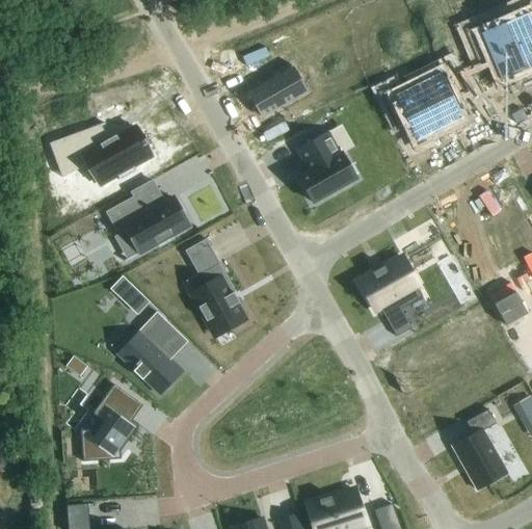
[(531,9),(504,22),(525,69),(531,64),(531,9)]
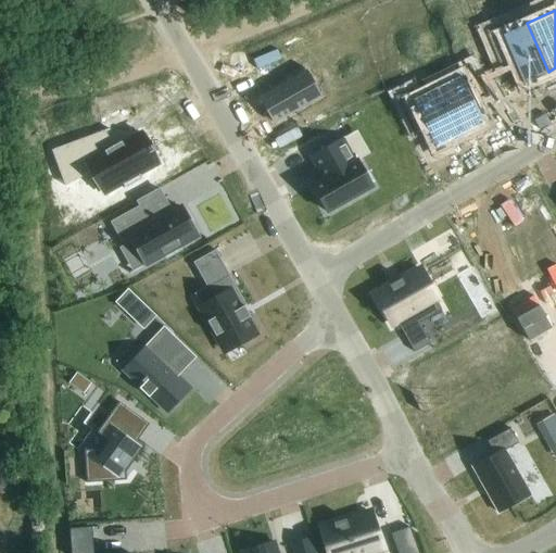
[(527,23),(491,38),(502,64),(514,59),(523,82),(548,72),(527,23)]
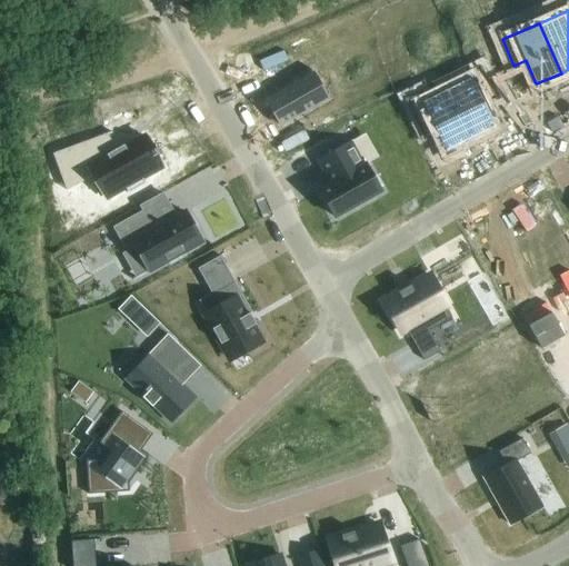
[(266,97),(282,123),(328,97),(312,70),(266,97)]
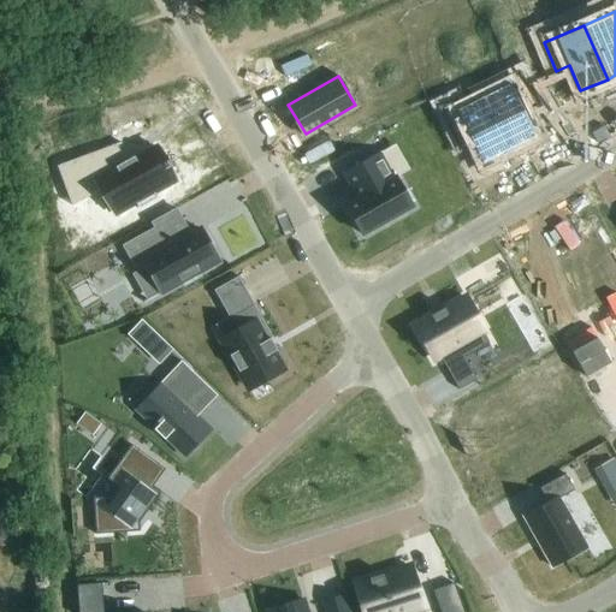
[(523,76),(484,95),(510,148),(535,135),(523,111),(537,104),(523,76)]
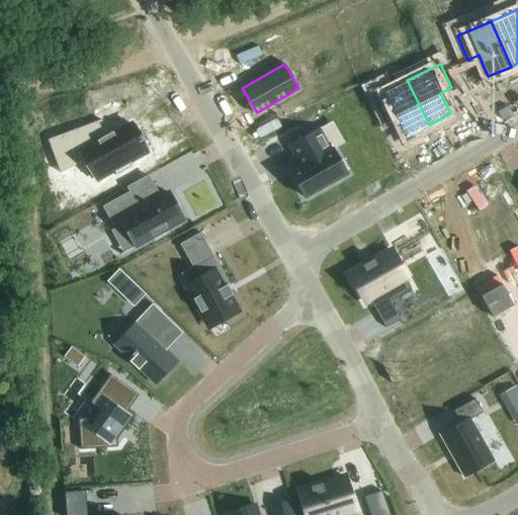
[(407,80),(373,97),(385,120),(397,114),(407,136),(429,124),(407,80)]
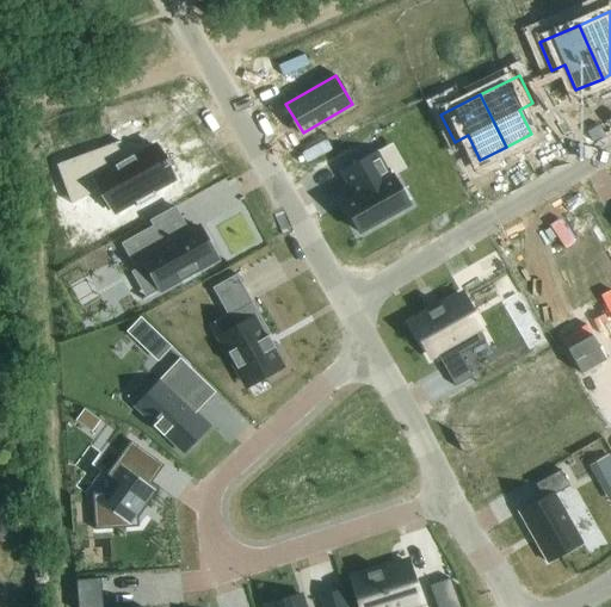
[(117,146),(57,166),(72,203),(100,186),(116,215),(137,202),(141,208),(158,198),(154,193),(177,180),(159,148),(129,165),(117,146)]
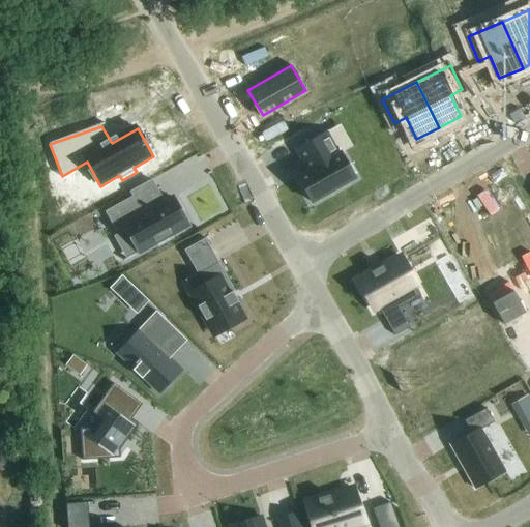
[(326,130),(297,147),(308,169),(297,175),(312,201),(339,185),(341,189),(353,182),(351,178),(355,176),(341,150),(337,152),(326,130)]
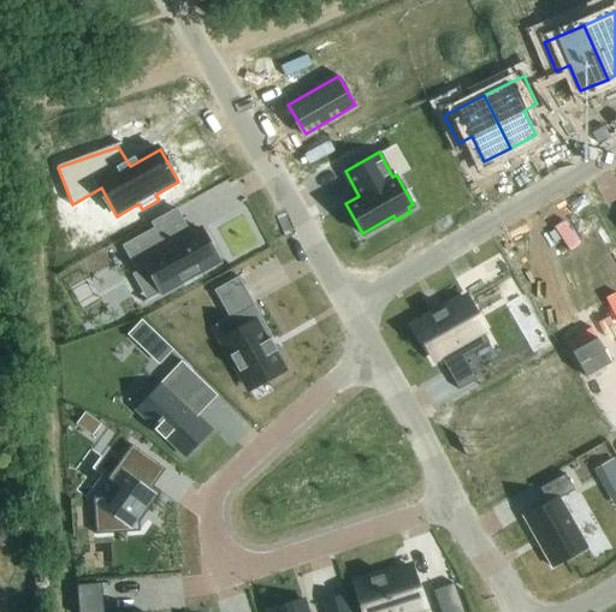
[(201,227),(169,245),(157,224),(122,243),(137,269),(147,265),(161,290),(157,291),(158,293),(160,292),(182,280),(184,284),(201,274),(199,271),(221,259),(220,257),(218,259),(201,227)]
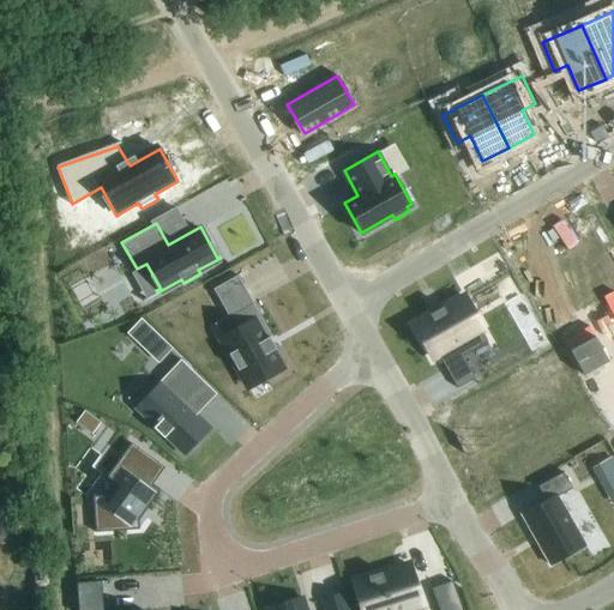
[(613,251),(601,258),(589,234),(563,247),(590,299),(613,285),(613,251)]
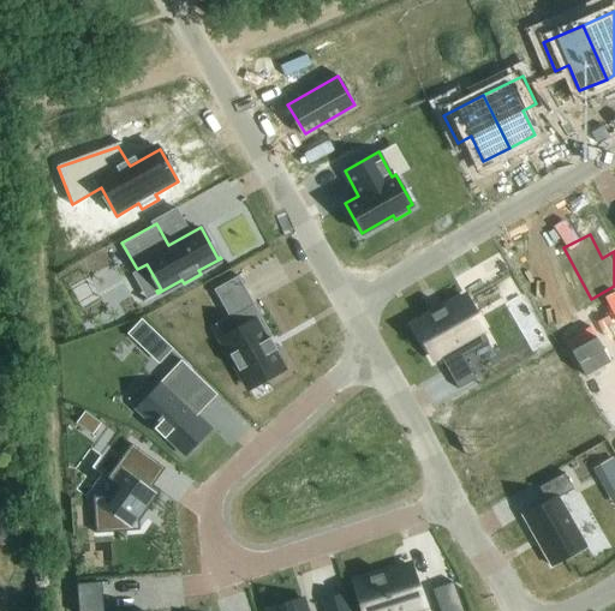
[(214,291),(220,300),(244,287),(238,276),(214,291)]
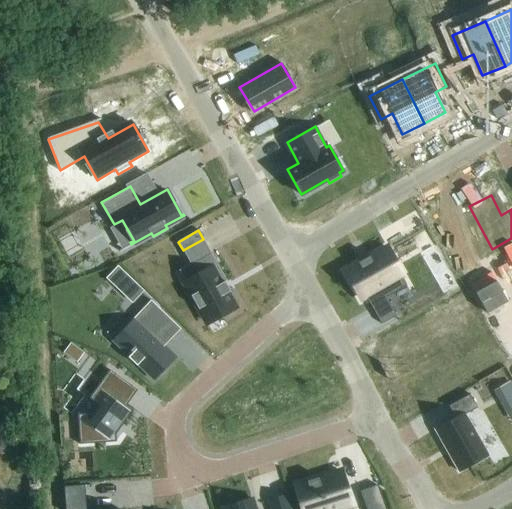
[(387,246),(345,269),(361,297),(366,295),(382,323),(396,314),(381,286),(403,274),(387,246)]
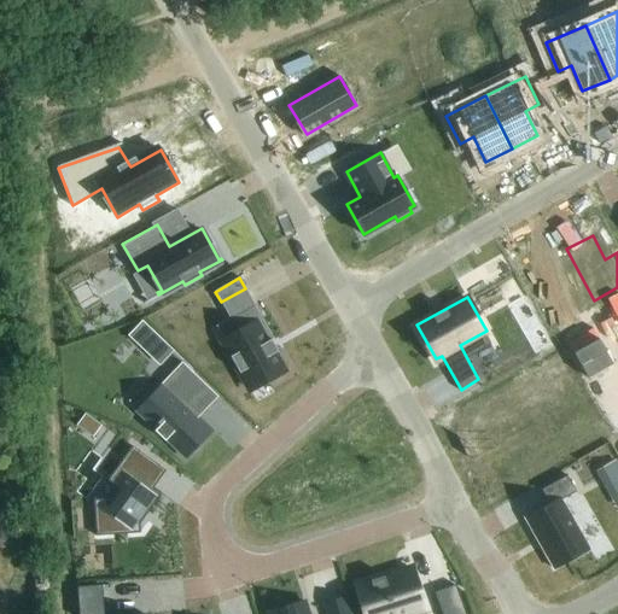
[(223,343),(250,391),(284,372),(274,355),(279,352),(278,351),(274,354),(268,344),(274,340),(255,305),(231,319),(239,334),(223,343)]
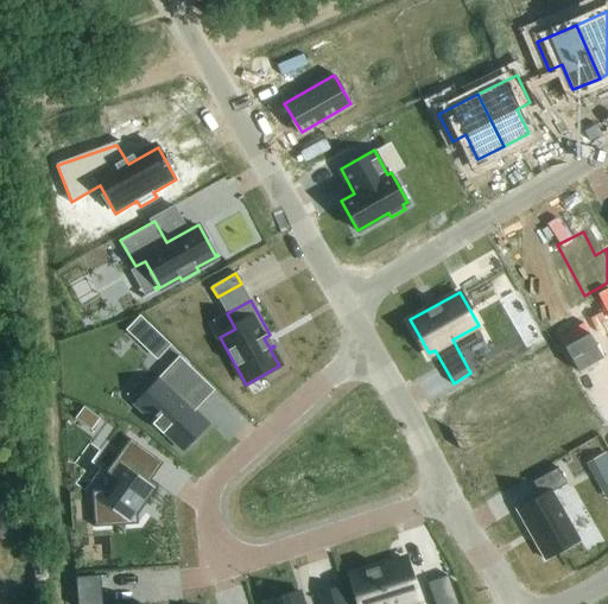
[(164,372),(175,382),(190,367),(178,356),(164,372)]
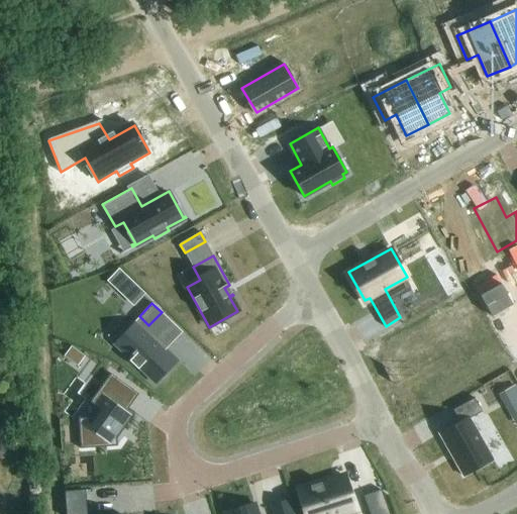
[(115,342),(154,382),(177,357),(175,358),(165,348),(166,347),(166,346),(164,348),(135,321),(115,342)]
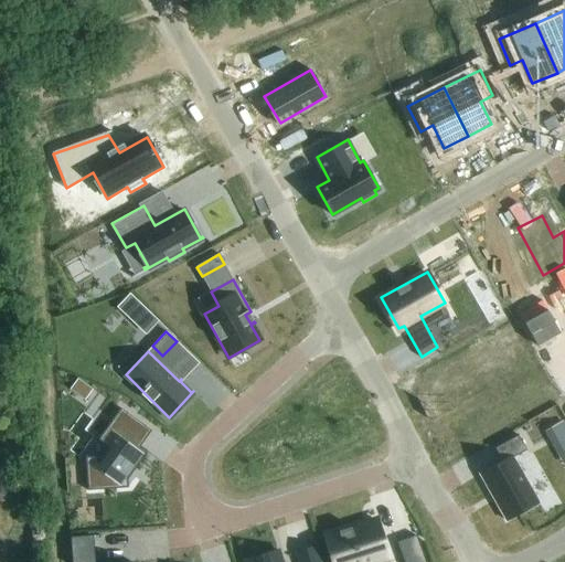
[(108,453),(85,455),(88,489),(129,486),(128,469),(131,463),(136,466),(148,449),(140,444),(152,428),(126,410),(115,425),(109,422),(99,436),(116,447),(110,455),(108,453)]
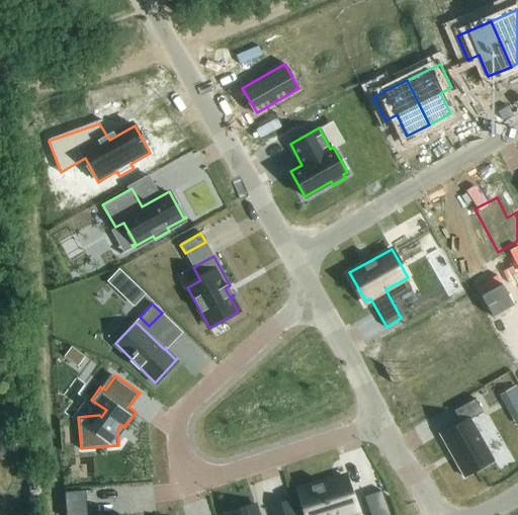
[(501,394),(517,423),(517,388),(517,385),(501,394)]
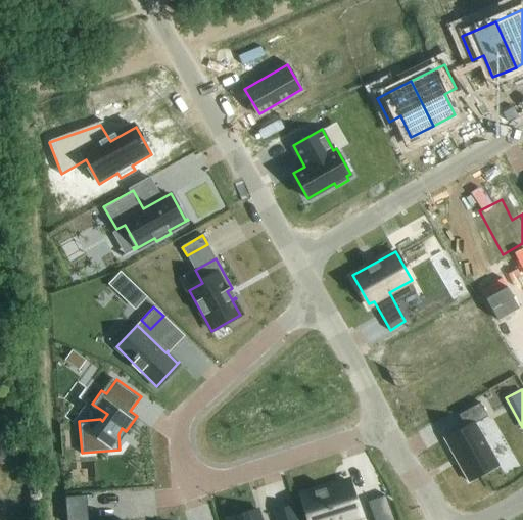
[(466,426),(444,438),(469,480),(500,464),(476,422),(488,415),(480,402),(459,414),(466,426)]
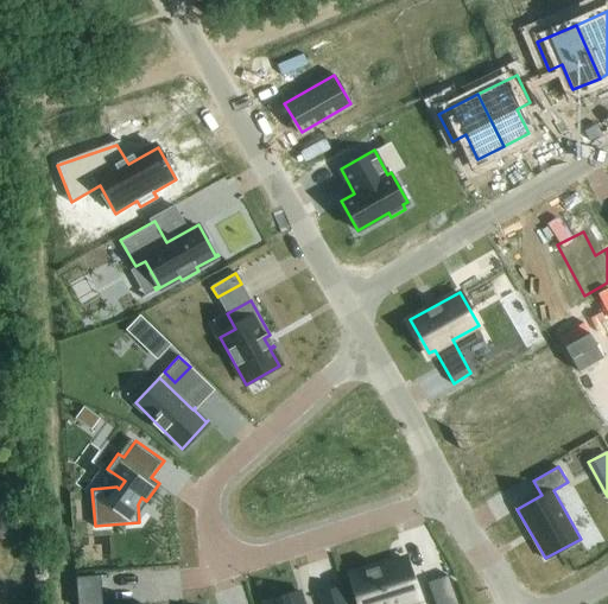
[(365,570),(350,574),(355,589),(360,603),(382,603),(412,595),(412,596),(417,593),(413,582),(405,558),(393,561),(379,565),(379,564),(377,565),(377,566),(367,570),(366,568),(365,568),(365,570)]
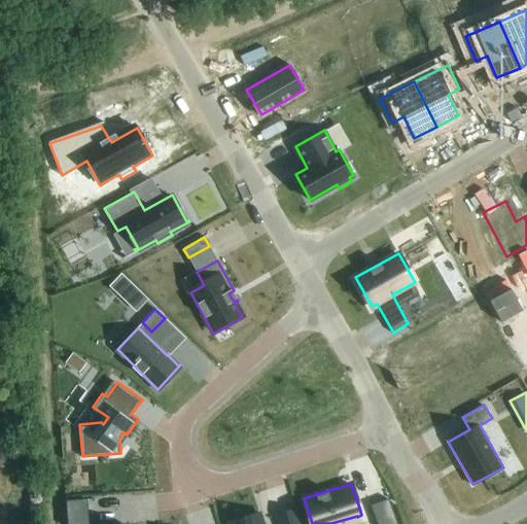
[(68,499),(67,499),(68,523),(86,523),(85,497),(68,499)]
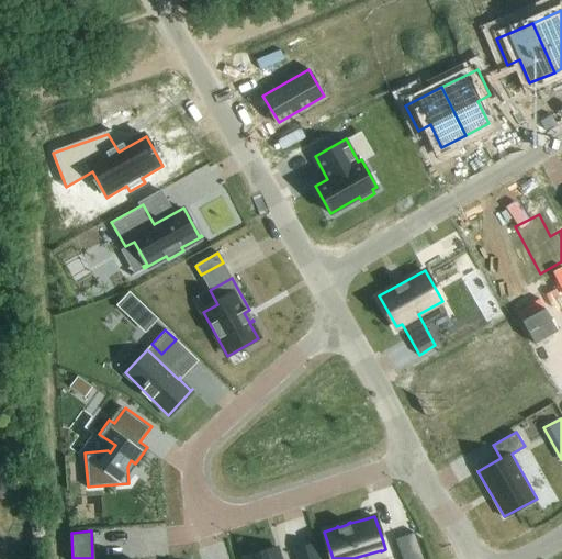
[(424,558),(414,530),(395,537),(403,558),(424,558)]
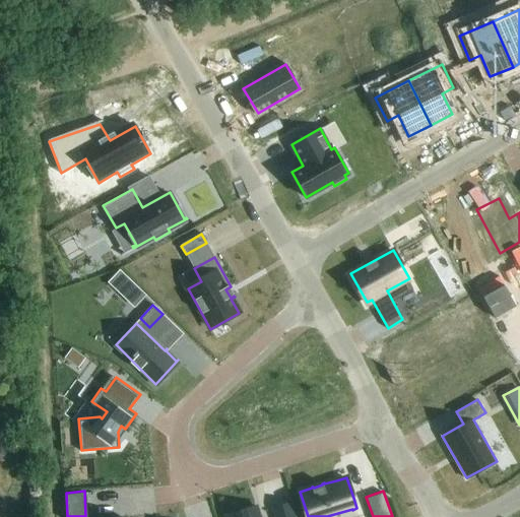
[(296,516),(290,501),(273,507),(276,516),(296,516)]
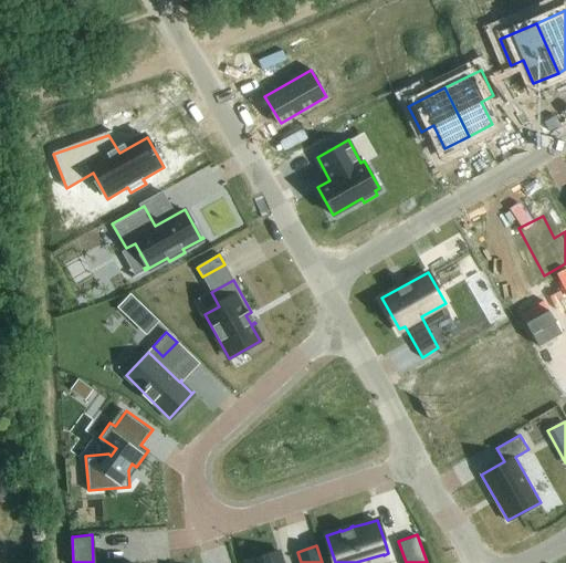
[(282,562),(279,550),(245,561),(245,562),(282,562)]
